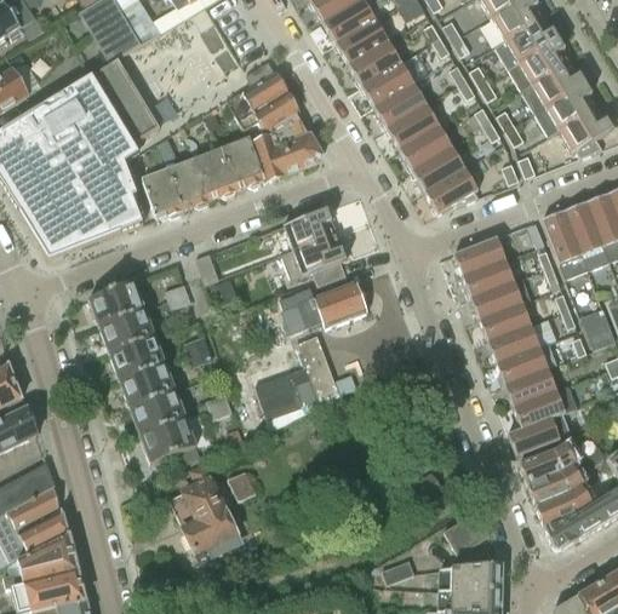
[(21,27),(12,15),(5,1),(4,0),(3,0),(0,1),(0,46),(7,41),(5,38),(21,27)]
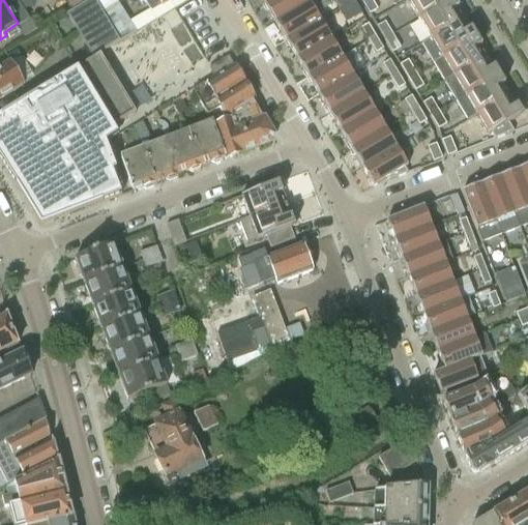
[(6,0),(4,1),(10,12),(18,23),(29,16),(22,5),(29,0),(6,0)]
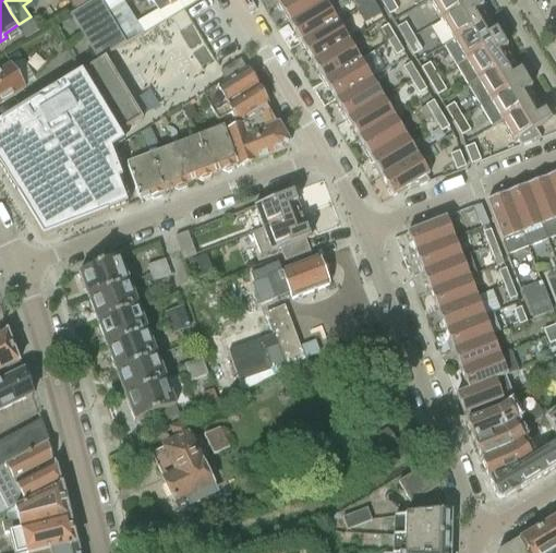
[(85,0),(71,9),(98,55),(128,37),(104,0),(85,0)]
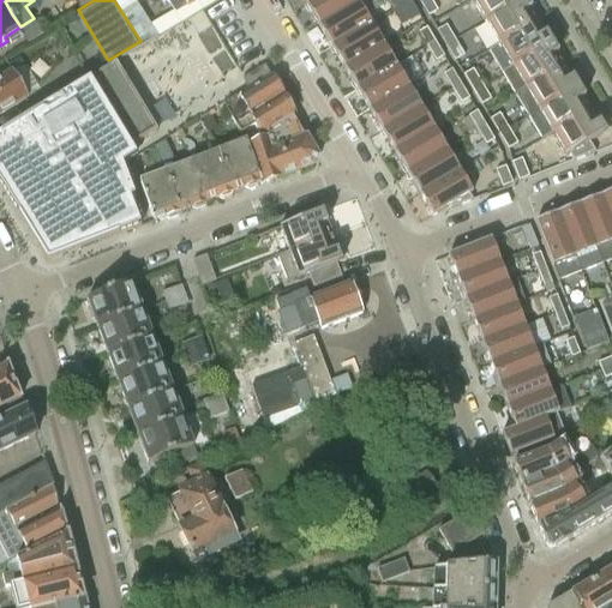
[(114,0),(141,41),(141,42),(157,32),(138,0),(114,0)]
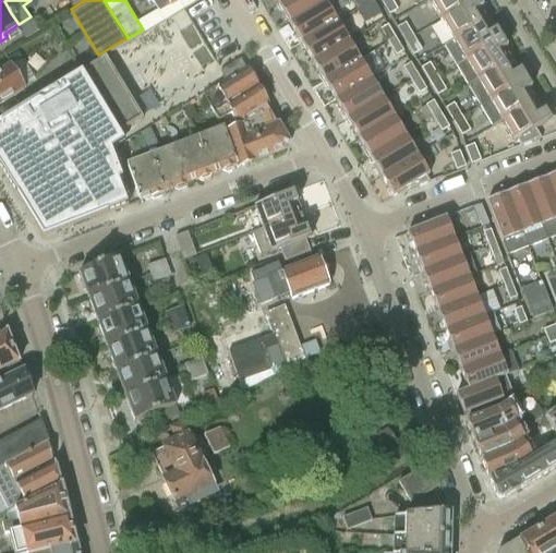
[(155,0),(159,9),(174,0),(155,0)]
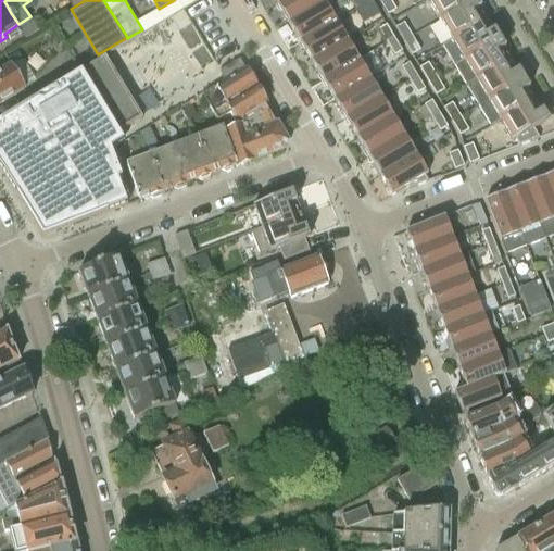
[(278,0),(289,20),(323,0),(278,0)]
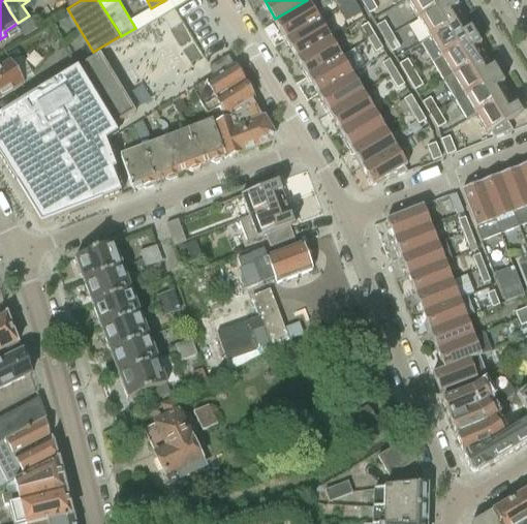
[(307,0),(275,19),(286,36),(320,16),(311,0),(307,0)]
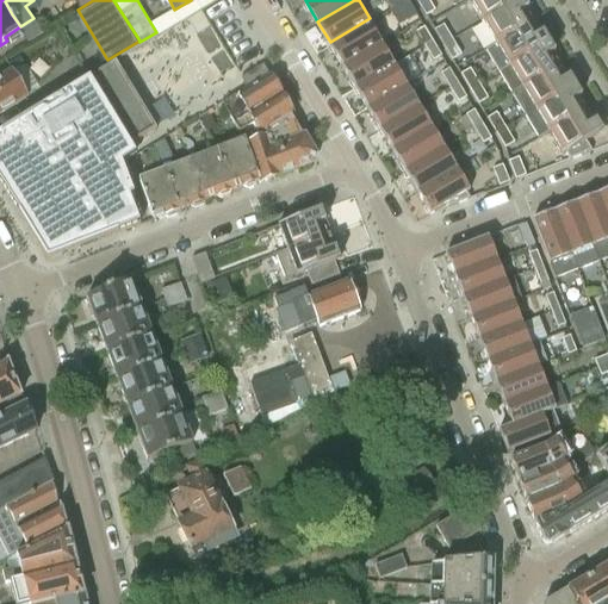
[(399,0),(408,14),(417,10),(411,0),(399,0)]
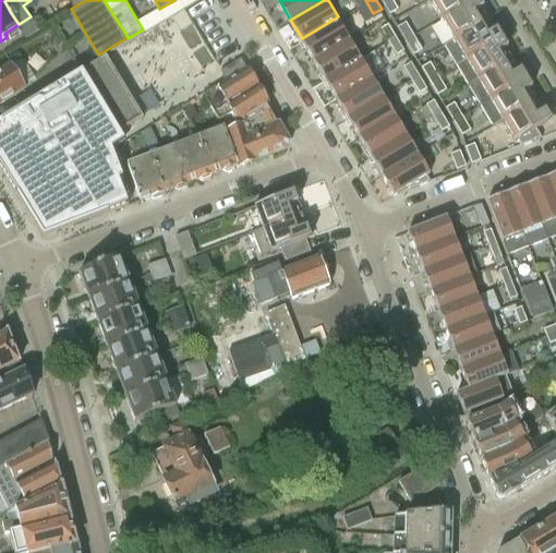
[(399,5),(395,0),(384,0),(390,10),(399,5)]
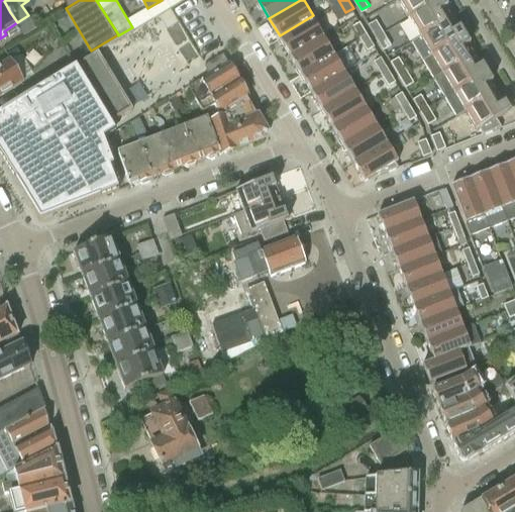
[(401,0),(410,14),(433,0),(401,0)]
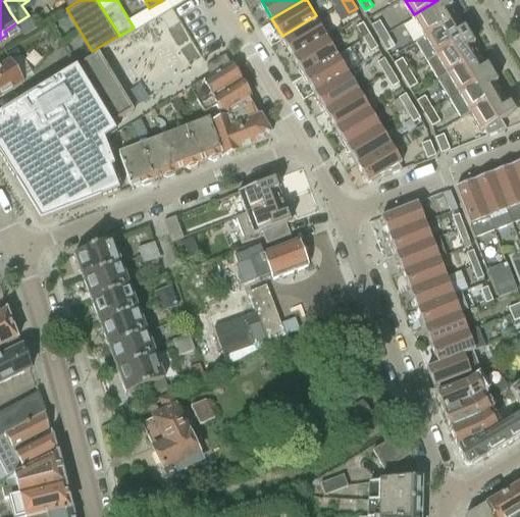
[(437,0),(414,14),(425,34),(459,13),(451,0),(437,0)]
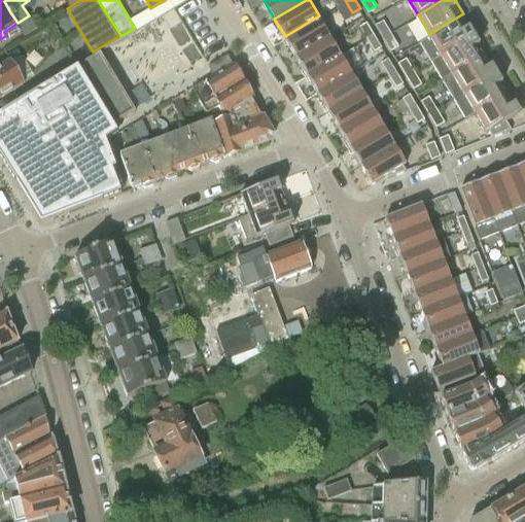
[(463,13),(429,34),(441,53),(475,32),(463,13)]
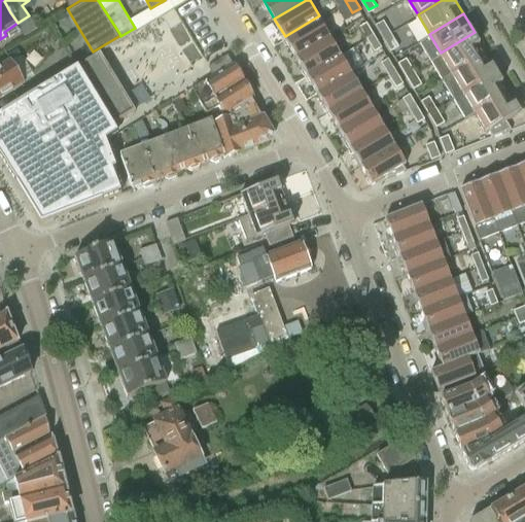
[(29,15),(18,23),(24,33),(37,24),(31,14),(29,15)]
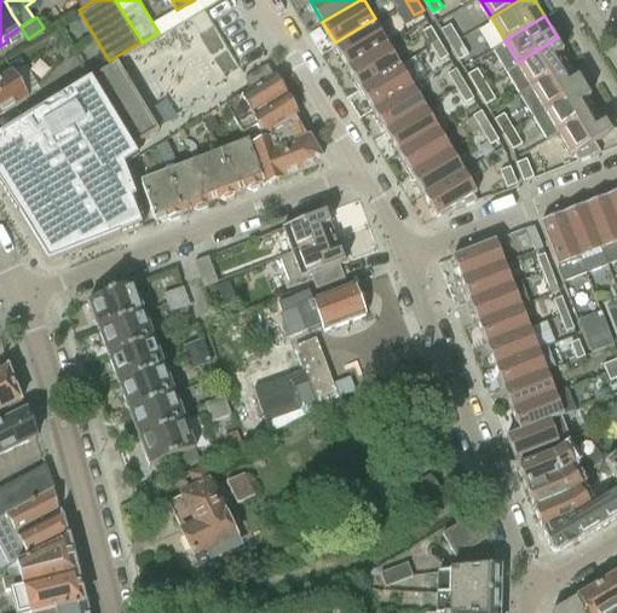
[(375,18),(335,42),(347,64),(388,40),(375,18)]
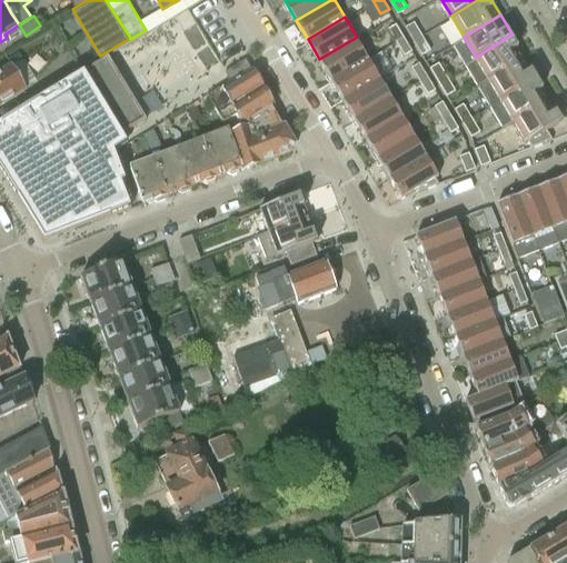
[(415,19),(406,23),(414,38),(424,32),(415,19)]
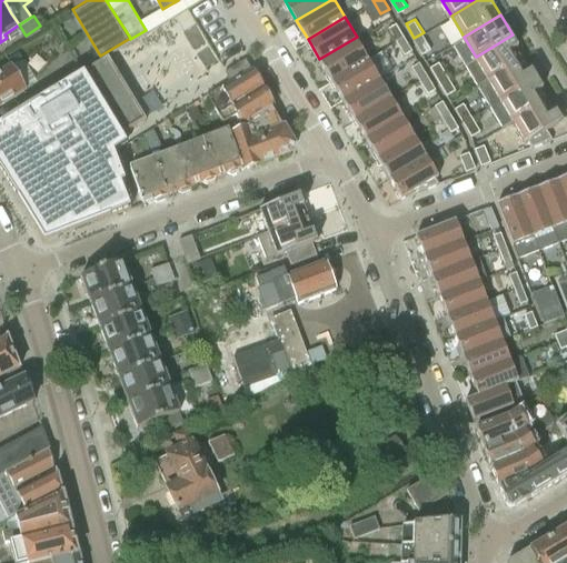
[(387,26),(396,39),(405,34),(396,21),(387,26)]
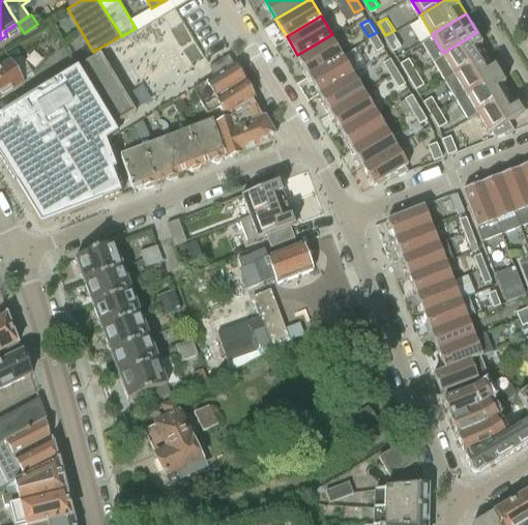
[(394,30),(385,35),(393,48),(402,44),(394,30)]
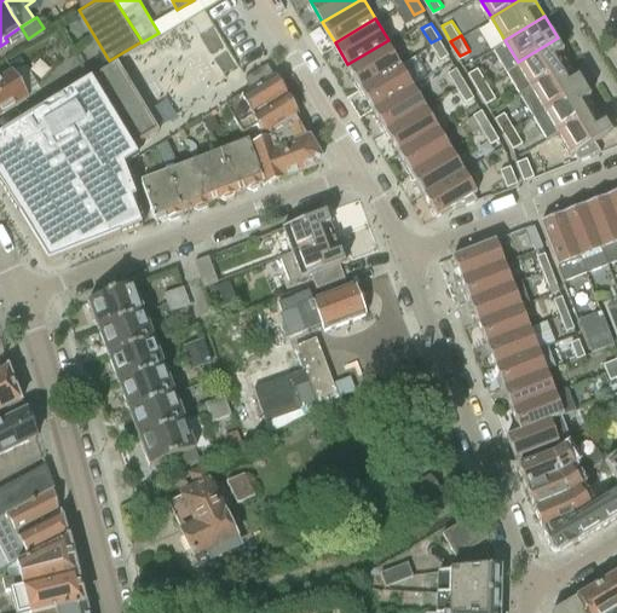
[(449,52),(440,38),(431,42),(439,57),(449,52)]
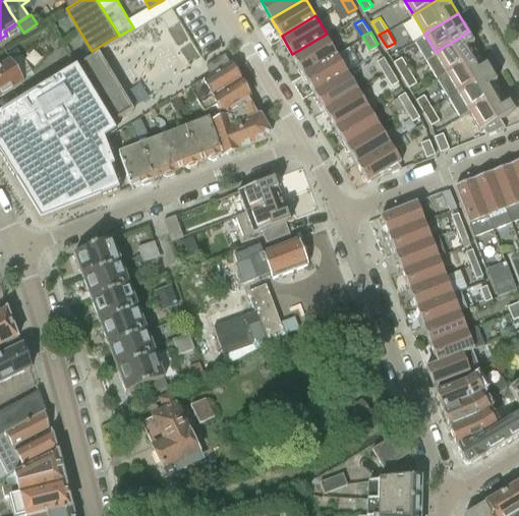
[(438,76),(480,51),(469,32),(436,52),(425,58),(438,76)]
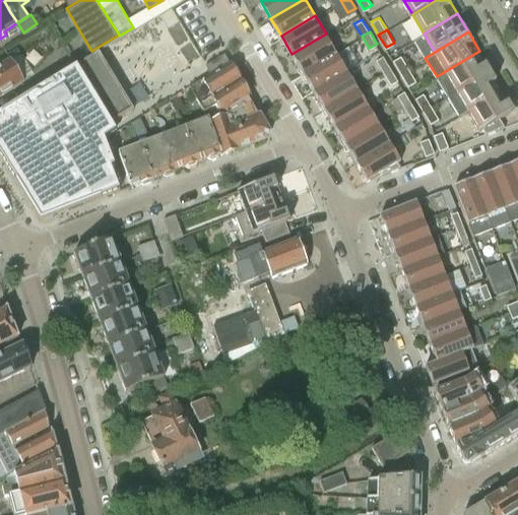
[(326,34),(292,54),(303,72),(336,51),(326,34)]
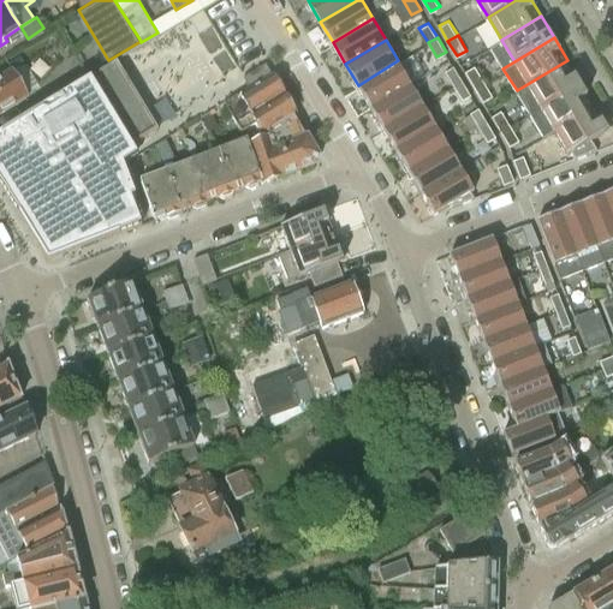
[(159,126),(117,58),(0,127),(0,179),(47,257),(103,222),(108,234),(142,222),(132,195),(137,193),(124,159),(135,153),(131,143),(159,126)]
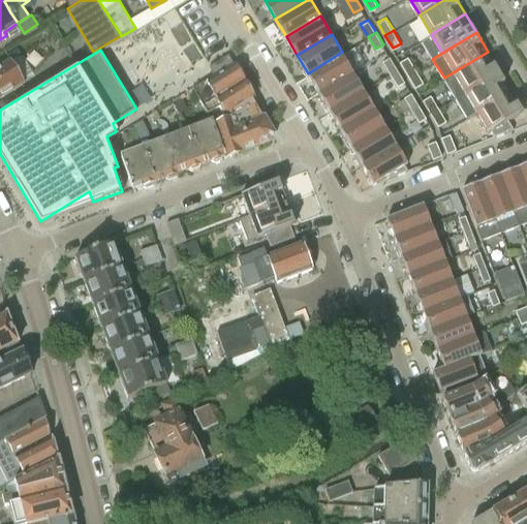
[(342,52),(308,73),(318,91),(353,70),(342,52)]
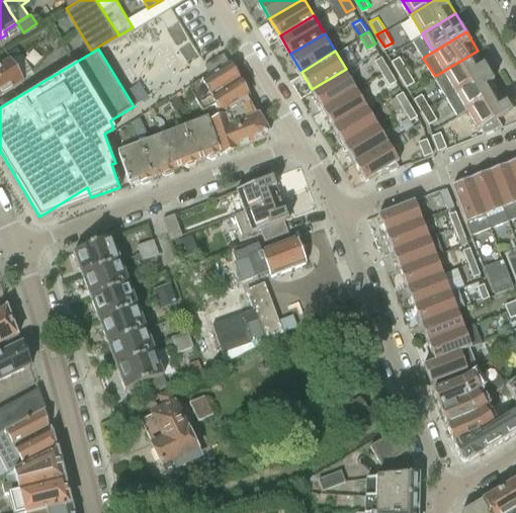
[(446,94),(489,69),(478,51),(435,76),(446,94)]
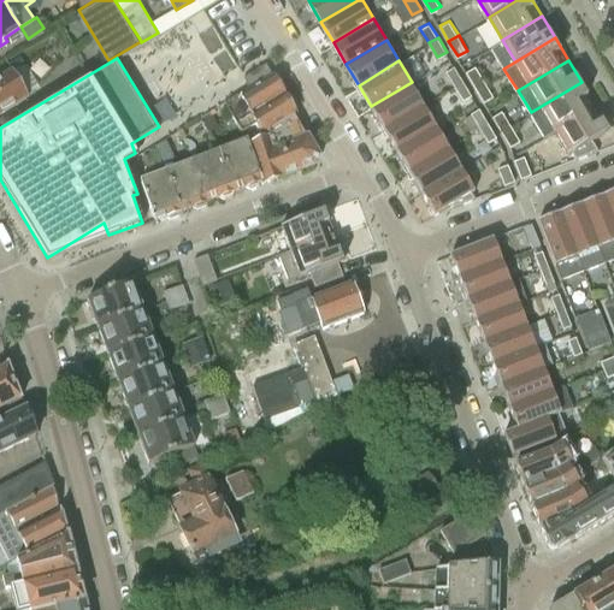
[(27,63),(13,65),(0,72),(0,110),(30,93),(39,82),(27,63)]
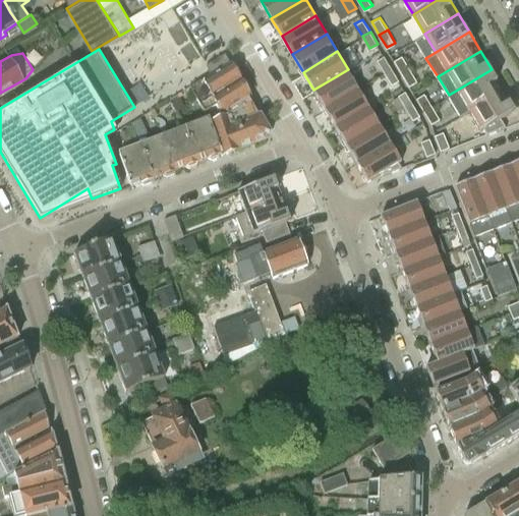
[(392,67),(384,54),(377,59),(384,71),(392,67)]
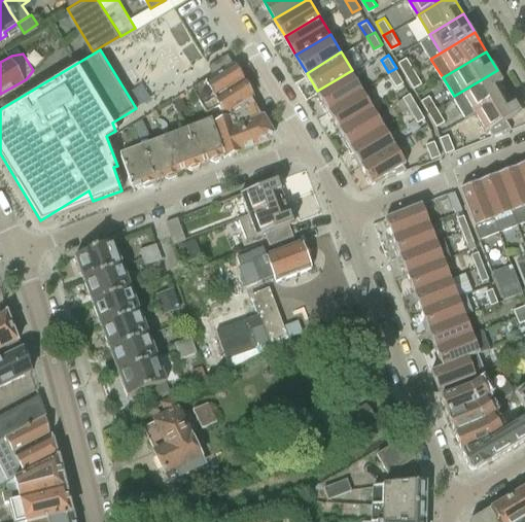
[(407,56),(398,60),(407,73),(415,68),(407,56)]
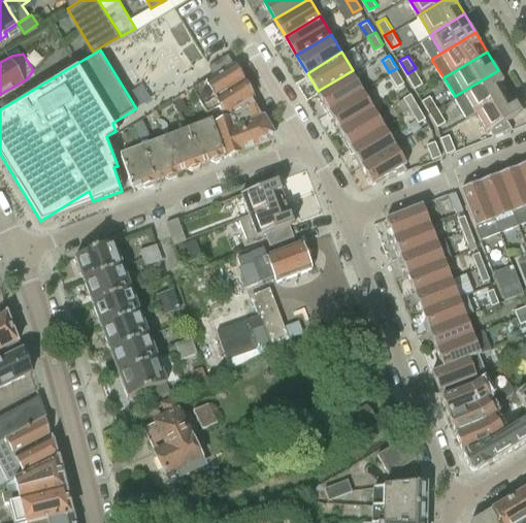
[(234,61),(194,86),(198,94),(210,87),(217,96),(244,78),(234,61)]
